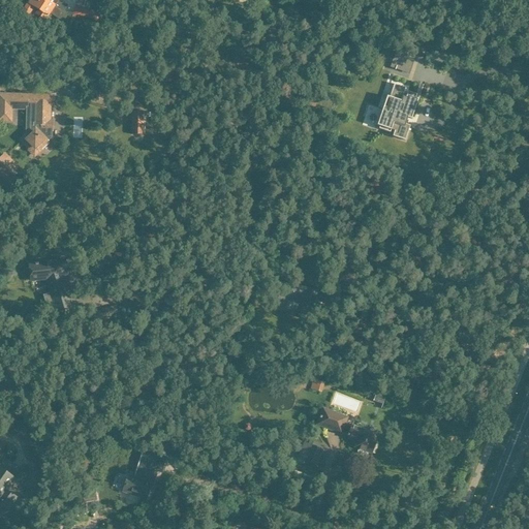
[(28,2),(23,10),(29,14),(33,7),(38,10),(35,14),(45,21),(50,13),(63,22),(69,13),(64,11),(55,6),(59,0),(30,0),(29,3),(28,2)]
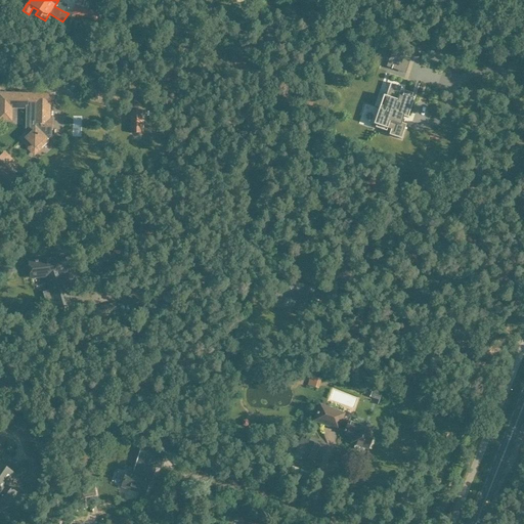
[(76,5),(71,20),(97,30),(102,14),(76,5)]
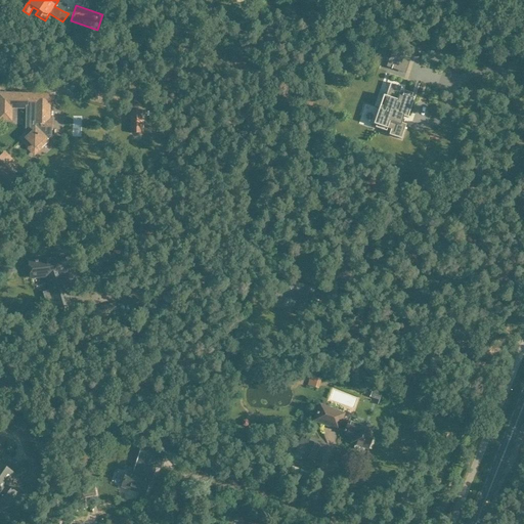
[(393,48),(387,66),(406,73),(412,55),(393,48)]
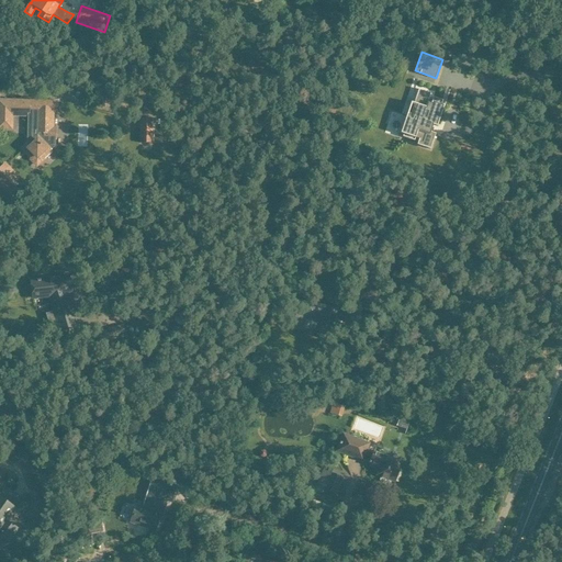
[(408,122),(402,141),(413,144),(415,138),(418,139),(416,146),(430,150),(436,134),(430,132),(433,125),(434,126),(435,124),(438,125),(448,96),(444,94),(442,100),(433,97),(430,103),(428,102),(431,92),(418,88),(413,104),(415,105),(412,115),(409,114),(408,117),(407,121),(408,122)]
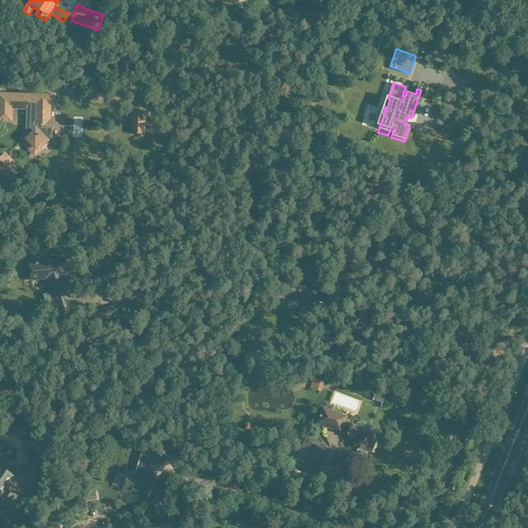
[(0,121),(11,122),(12,108),(26,108),(26,114),(35,114),(35,126),(21,139),(29,149),(28,150),(32,155),(37,155),(41,151),(40,149),(52,137),(53,119),(51,119),(52,106),(54,106),(54,96),(8,95),(0,94),(0,121)]
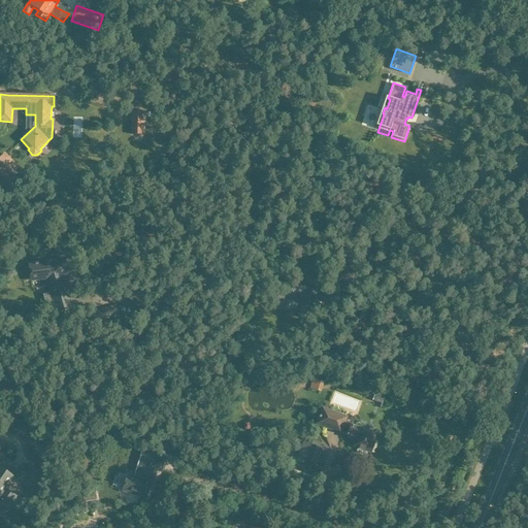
[(131,111),(131,135),(143,135),(143,111),(131,111)]
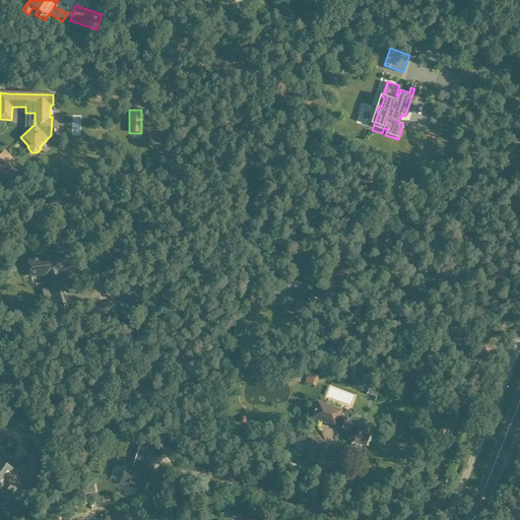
[(0,157),(0,171),(10,183),(22,172),(5,153),(0,157)]
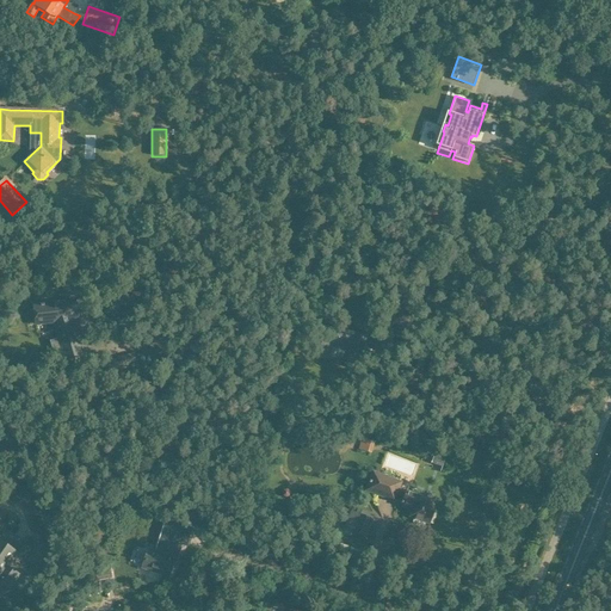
[(69,369),(81,365),(86,364),(73,320),(78,319),(76,302),(44,306),(44,304),(41,304),(41,306),(34,307),(36,323),(55,321),(69,369)]
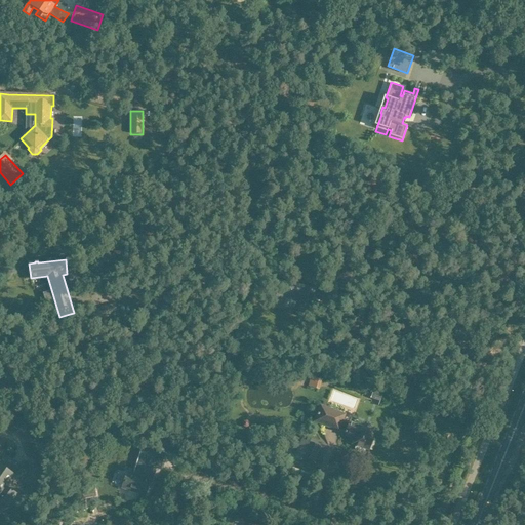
[(115,304),(91,310),(94,320),(118,313),(115,304)]
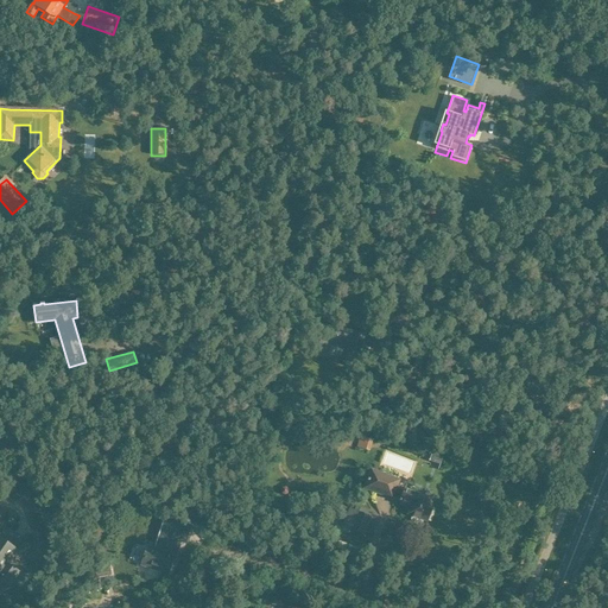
[(363,447),(362,449),(369,451),(372,444),(372,442),(366,439),(365,443),(363,447)]
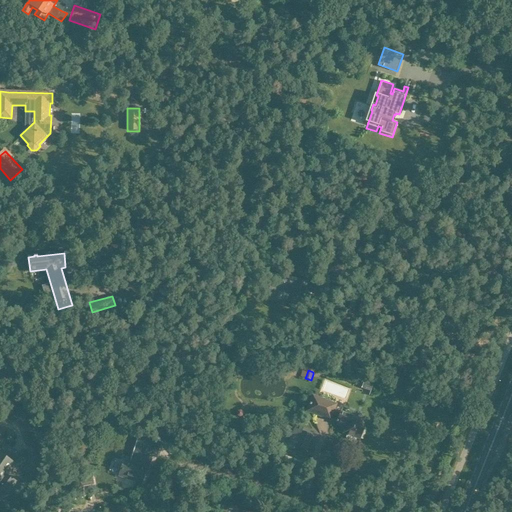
[(306,411),(319,416),(346,426),(343,433),(347,434),(343,444),(353,448),(356,438),(359,439),(360,438),(362,439),(365,431),(363,430),(363,429),(361,429),(363,423),(355,420),(356,418),(335,410),(337,404),(312,395),(306,411)]
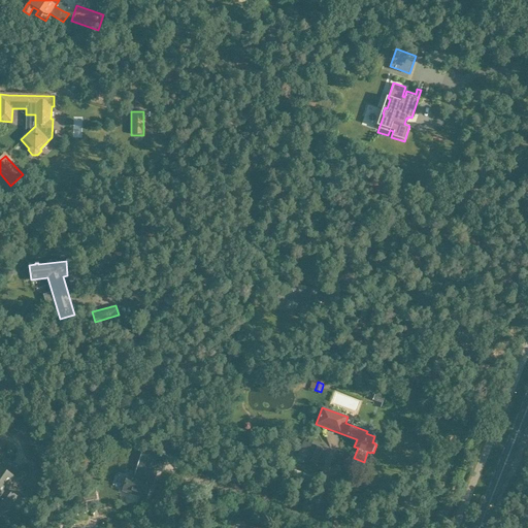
[(4,409),(1,417),(11,422),(14,415),(4,409)]
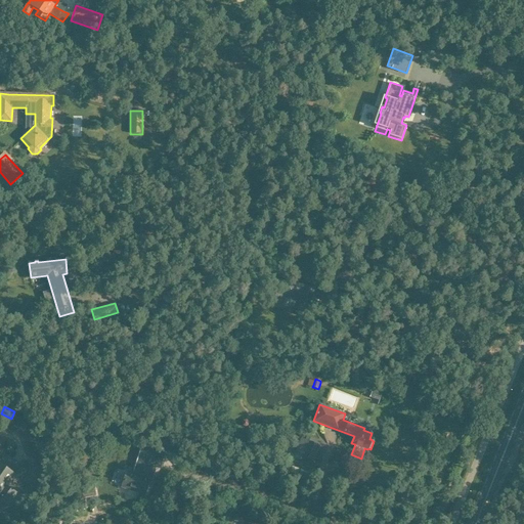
[(111,432),(104,446),(115,450),(118,441),(124,443),(126,438),(111,432)]
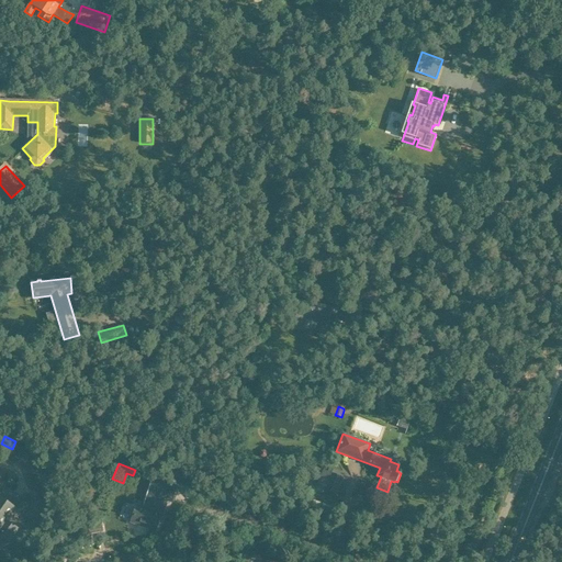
[(323,471),(317,485),(325,487),(337,492),(341,478),(330,473),(323,471)]
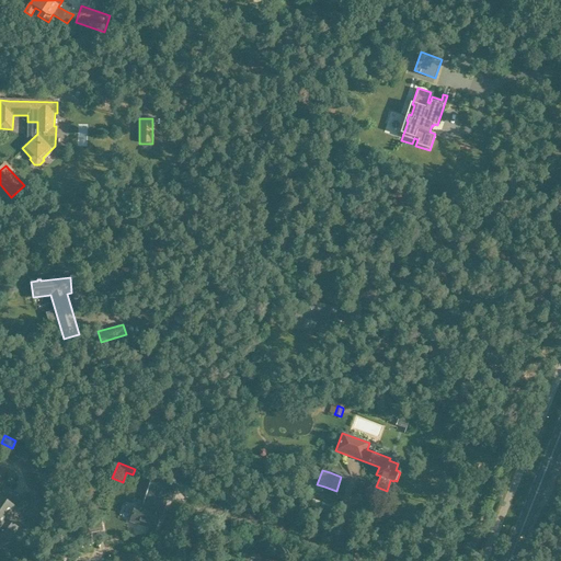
[(135,503),(129,521),(155,529),(161,508),(162,504),(163,504),(165,499),(173,501),(178,487),(152,478),(149,490),(144,506),(135,503)]
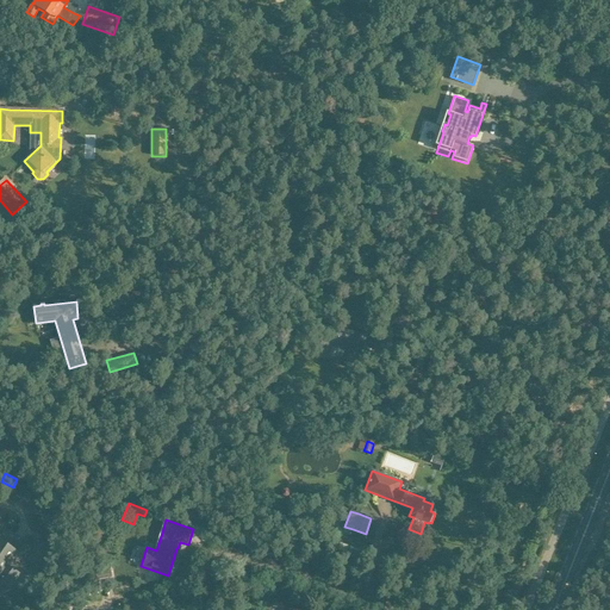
[(0,540),(0,593),(5,597),(20,574),(7,566),(17,553),(0,540)]
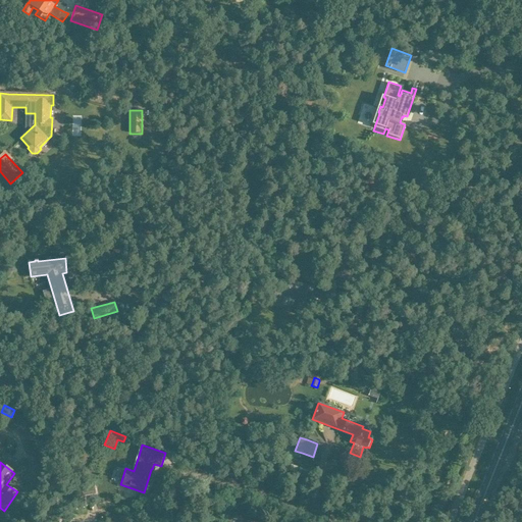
[(300,468),(298,477),(312,481),(314,472),(300,468)]
